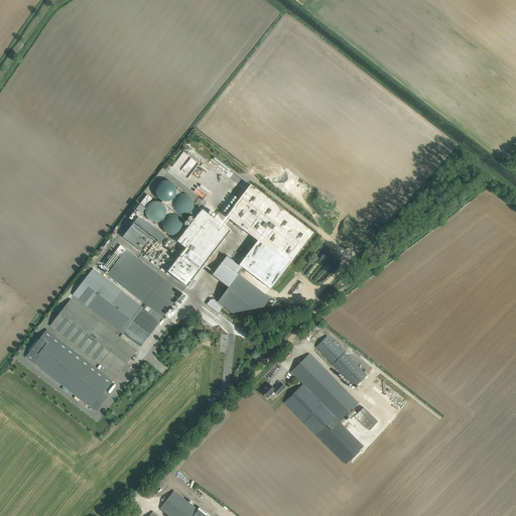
[(156,189),(156,190),(156,192),(157,195),(157,197),(159,198),(160,200),(162,201),(163,201),(165,202),(167,202),(169,201),(171,201),(172,200),(174,198),(175,197),(176,195),(176,192),(176,190),(176,189),(176,187),(175,185),(174,184),(172,182),(171,181),(169,181),(167,180),(165,180),(163,181),(162,181),(160,182),(159,184),(157,185),(157,187),(156,189)]
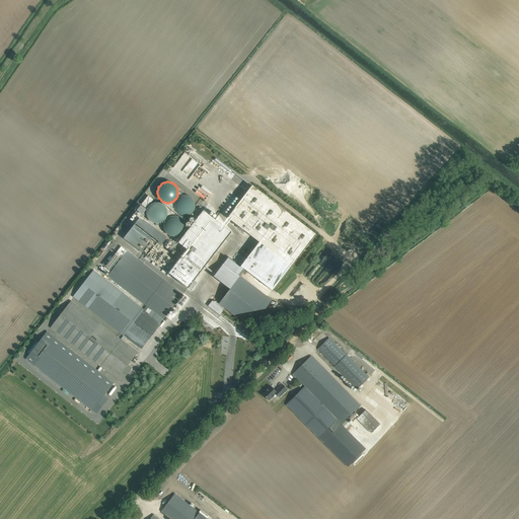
[(251,186),(226,218),(291,268),(316,234),(251,186)]
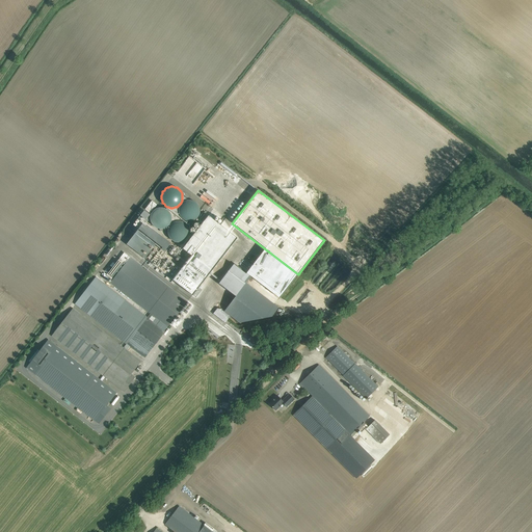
[(179,209),(179,211),(179,213),(180,214),(181,216),(182,217),(183,219),(185,220),(187,220),(188,221),(190,221),(192,220),(194,220),(196,219),(197,217),(198,216),(200,214),(200,212),(201,211),(200,209),(200,207),(198,205),(197,204),(196,202),(194,202),(192,201),(190,200),(188,200),(187,201),(185,202),(183,203),(182,204),(181,205),(180,207),(179,209)]
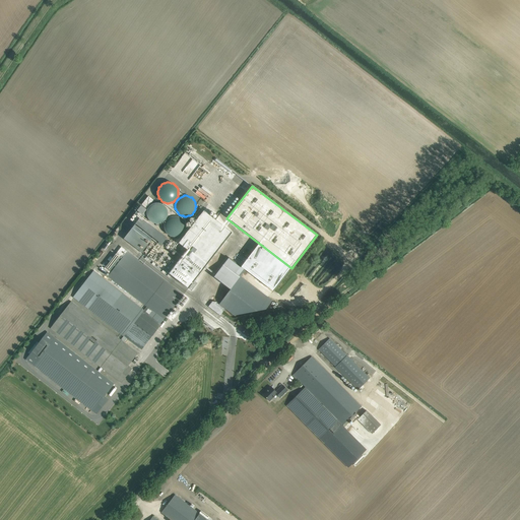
[(147,210),(147,213),(147,215),(148,218),(149,220),(151,221),(153,222),(156,223),(156,226),(159,225),(159,223),(161,222),(165,221),(166,218),(168,216),(168,213),(168,210),(167,208),(165,206),(163,204),(159,203),(157,203),(154,203),(152,204),(150,206),(148,208),(147,210)]
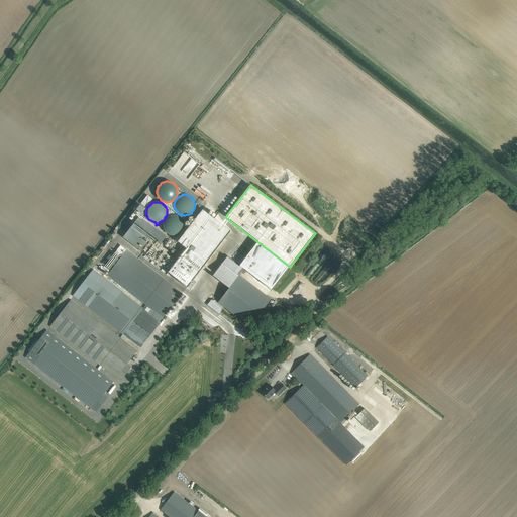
[(168,237),(139,216),(145,209),(140,205),(129,219),(134,223),(133,224),(135,226),(138,223),(164,242),(168,237)]
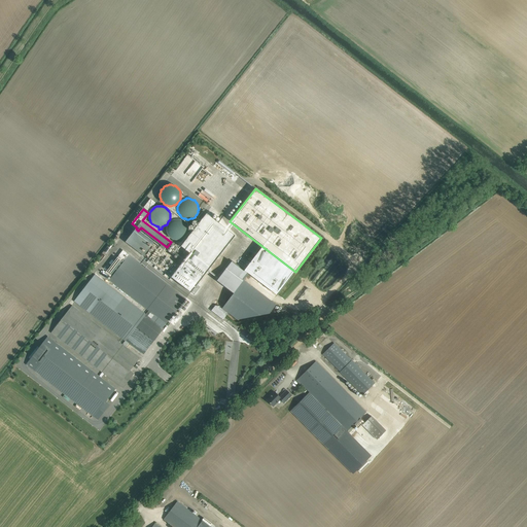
[(205,235),(209,238),(217,227),(215,226),(215,224),(215,222),(214,220),(213,218),(210,217),(208,216),(205,215),(203,216),(200,218),(198,220),(197,222),(197,225),(197,227),(198,231),(200,233),(202,234),(205,235)]
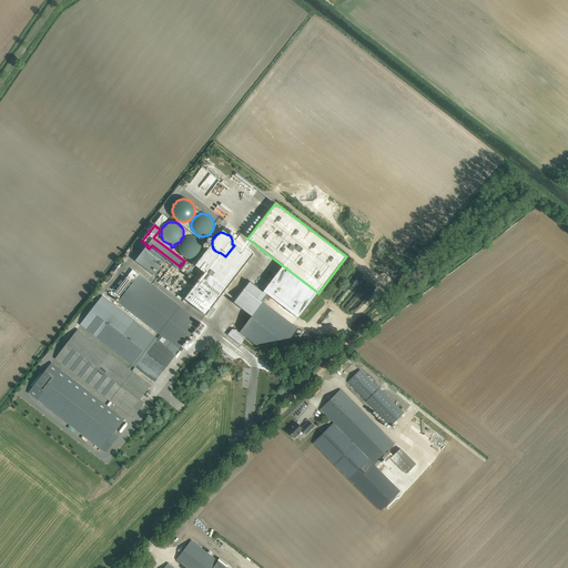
[(192,259),(193,261),(196,261),(195,257),(199,256),(200,254),(202,251),(202,247),(202,245),(201,242),(199,240),(196,237),(194,236),(191,236),(188,236),(185,237),(183,240),(181,242),(180,244),(180,247),(180,251),(181,253),(183,256),(185,257),(189,259),(192,259)]
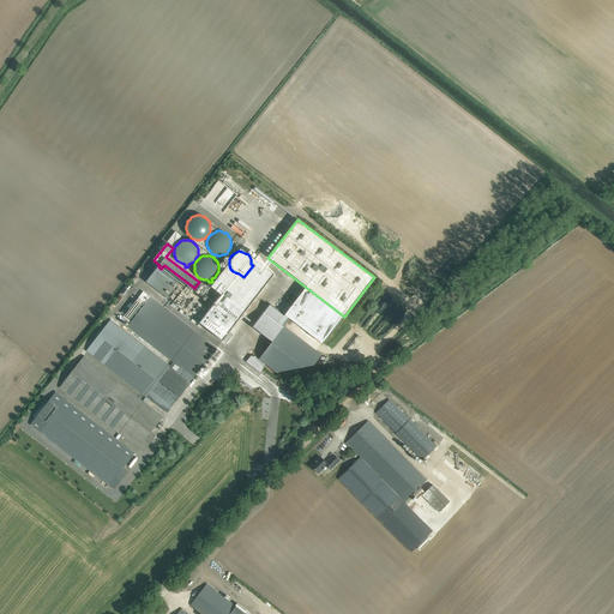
[(253,265),(244,277),(248,281),(250,283),(252,286),(254,287),(258,288),(260,288),(264,287),(266,286),(268,283),(269,281),(270,277),(270,274),(269,271),(266,269),(264,266),(262,266),(258,265),(254,266),(253,265)]
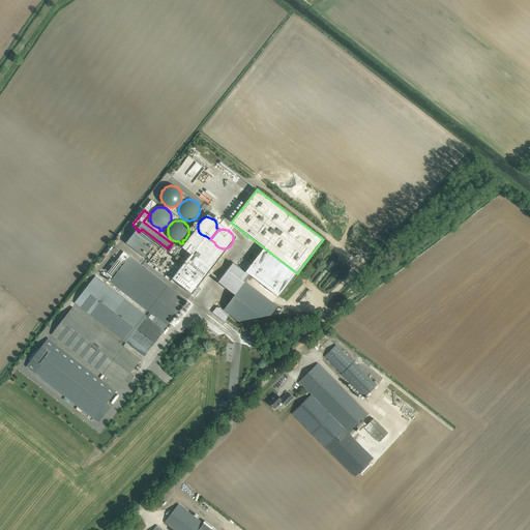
[(202,241),(201,239),(200,238),(199,237),(197,236),(195,236),(193,236),(190,236),(188,238),(186,239),(185,241),(184,243),(184,245),(185,248),(186,249),(187,252),(188,253),(189,253),(192,254),(193,254),(195,254),(196,254),(197,254),(199,253),(200,252),(201,251),(202,249),(202,248),(202,247),(203,246),(203,244),(203,243),(202,242),(202,241)]
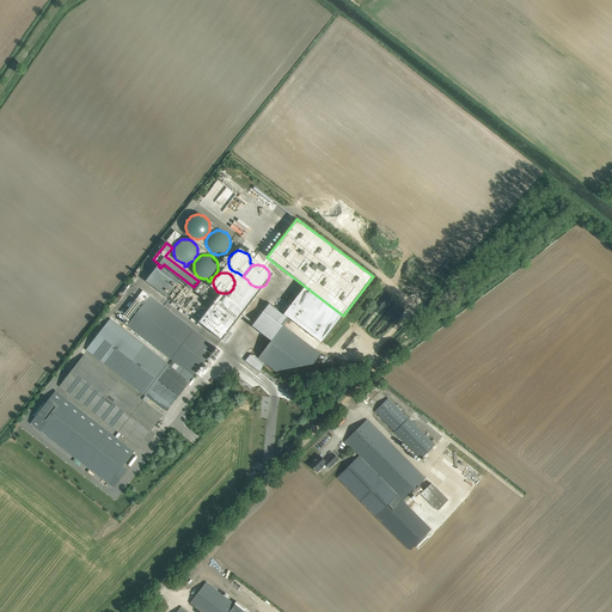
[(176,286),(166,298),(221,340),(242,314),(219,297),(208,311),(176,286)]
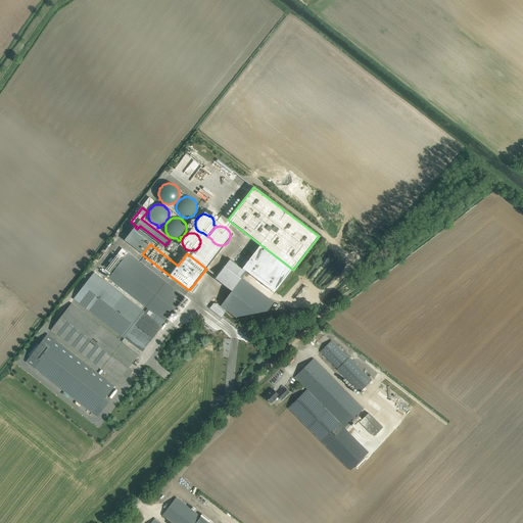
[(215,251),(215,249),(214,248),(212,247),(210,245),(208,245),(206,245),(204,245),(202,246),(200,247),(199,248),(198,250),(198,252),(198,254),(198,256),(199,258),(201,260),(203,262),(205,263),(206,263),(207,264),(209,264),(209,262),(210,262),(211,260),(214,259),(215,258),(215,256),(216,254),(216,253),(215,251)]
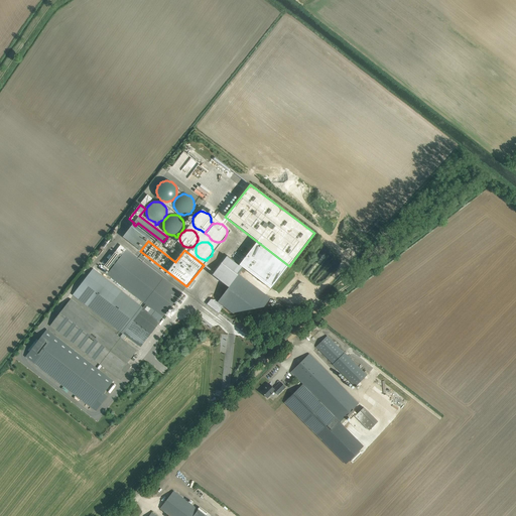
[(121,245),(114,252),(120,257),(126,249),(121,245)]
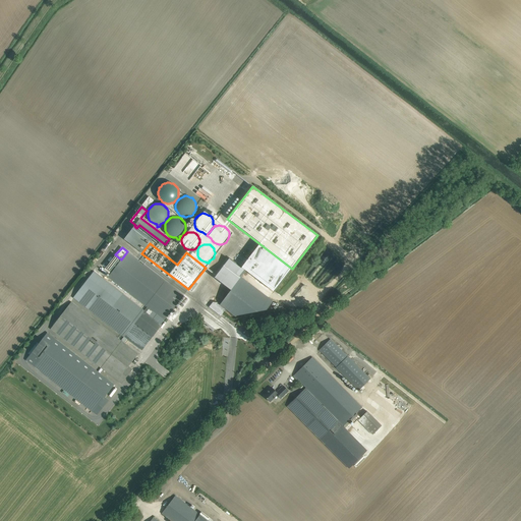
[(47,333),(25,360),(98,415),(109,400),(105,397),(114,385),(101,373),(104,369),(121,384),(132,369),(128,366),(138,354),(124,343),(127,339),(141,350),(161,325),(150,315),(153,311),(164,321),(183,295),(127,251),(121,259),(108,277),(148,307),(143,311),(94,272),(73,297),(124,337),(121,341),(71,302),(51,329),(101,368),(98,371),(47,333)]
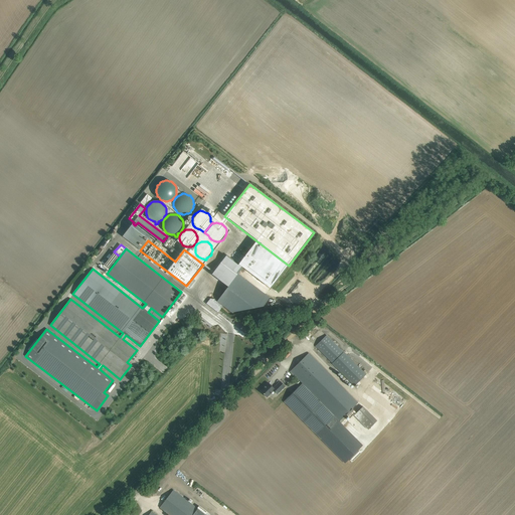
[(237,261),(224,250),(217,259),(231,269),(237,261)]
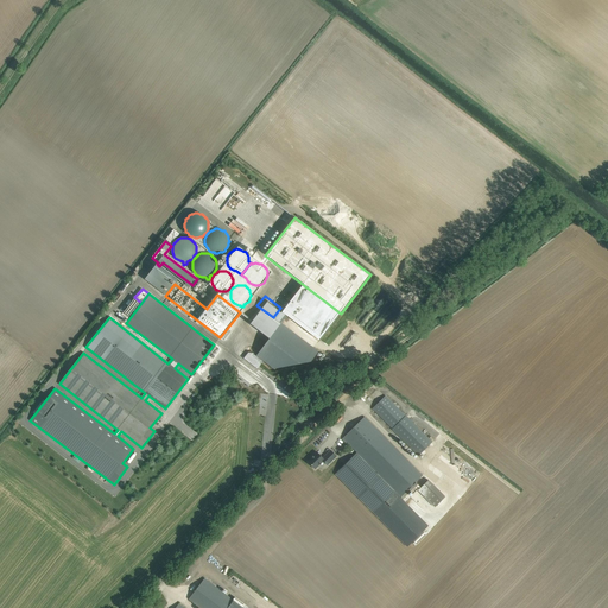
[(405,416),(386,396),(372,409),(373,410),(392,429),(419,456),(432,443),(405,416)]
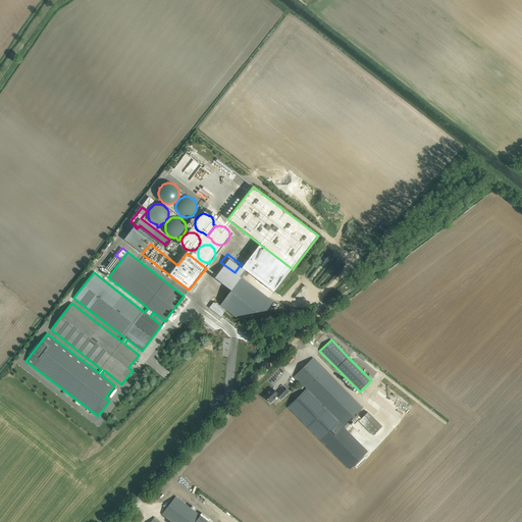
[(313,358),(295,376),(345,426),(344,427),(333,436),(335,438),(346,428),(353,422),(355,424),(362,417),(358,413),(363,409),(313,358)]
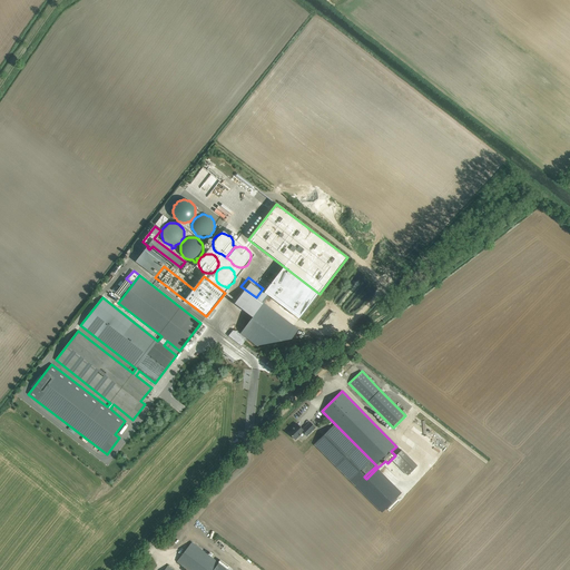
[(293,430),(290,433),(295,440),(303,432),(307,436),(315,428),(310,422),(304,428),(304,429),(303,430),(297,424),(292,429),(293,430)]
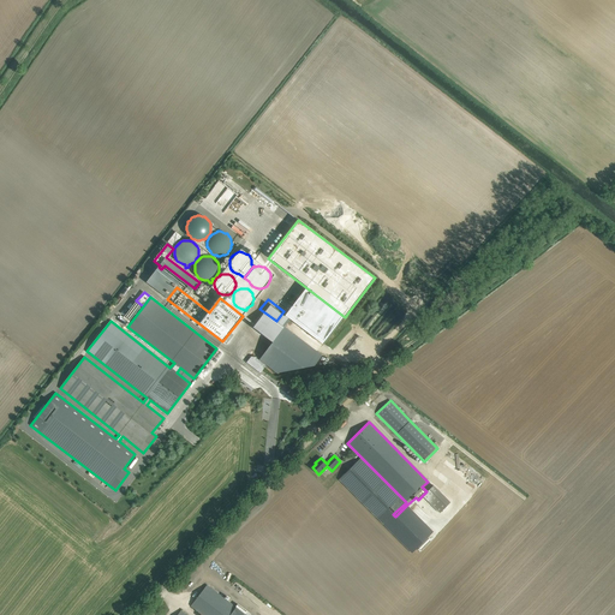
[(360,458),(339,479),(344,484),(383,525),(393,514),(405,503),(360,458)]
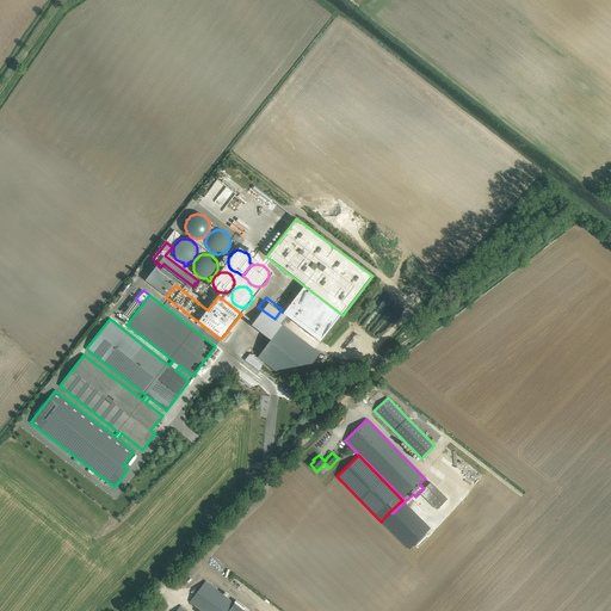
[(431,482),(424,489),(420,493),(438,510),(448,499),(431,482)]
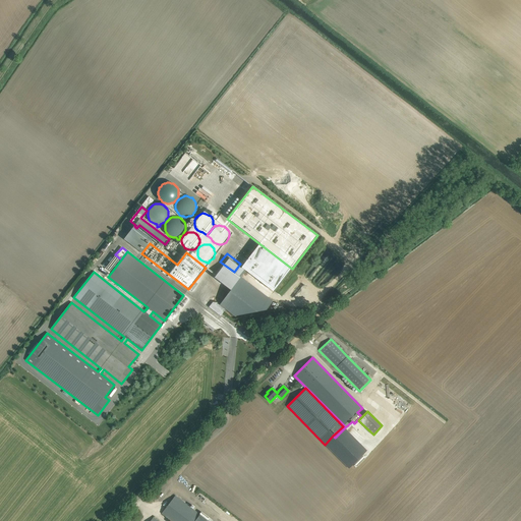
[(333,436),(325,445),(349,468),(354,464),(362,455),(363,455),(366,451),(345,427),(335,438),(333,436)]
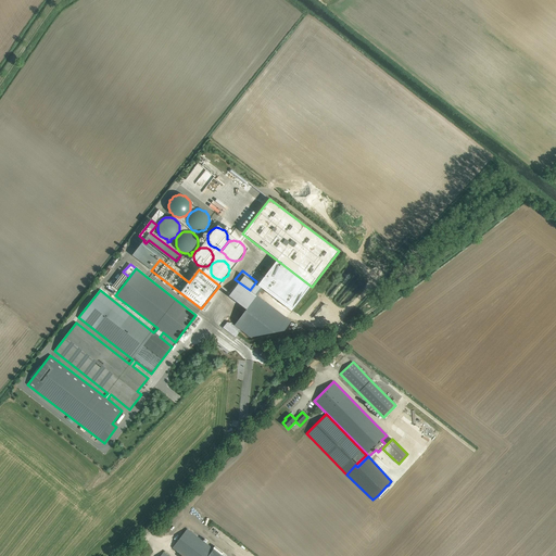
[(222,555),(191,532),(187,529),(173,547),(182,555),(222,555)]
